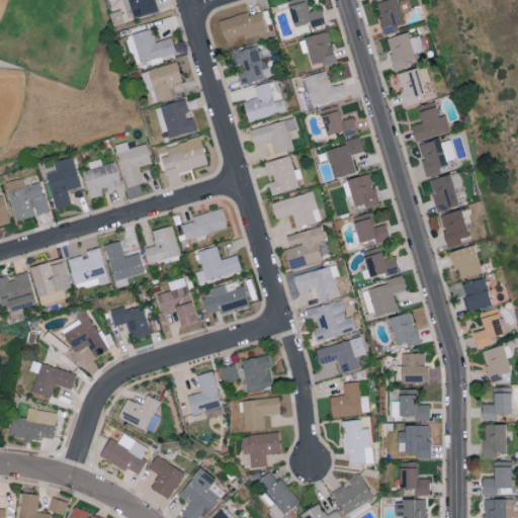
[(127,0),(133,17),(157,11),(154,0),(127,0)]
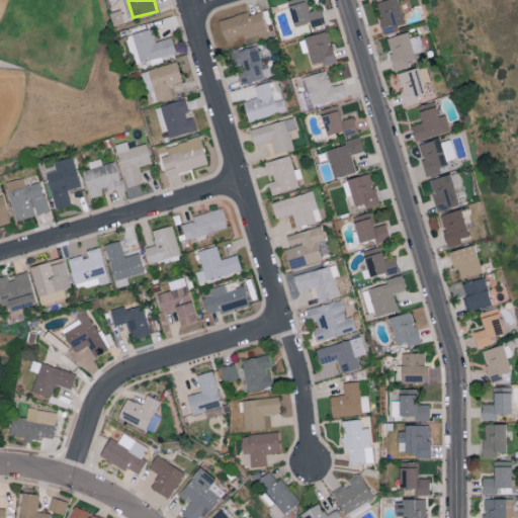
[(312,26),(325,23),(321,8),(309,10),(306,0),(286,0),(293,26),(311,21),(312,26)]
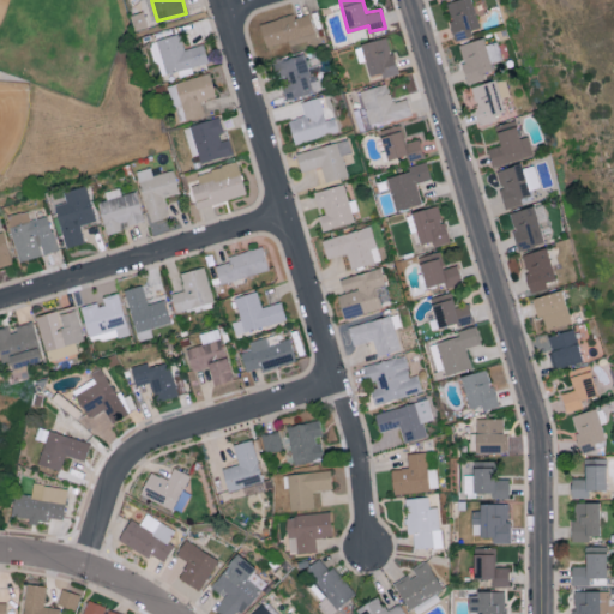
[(480,30),(473,0),(451,0),(446,1),(452,36),(480,30)]
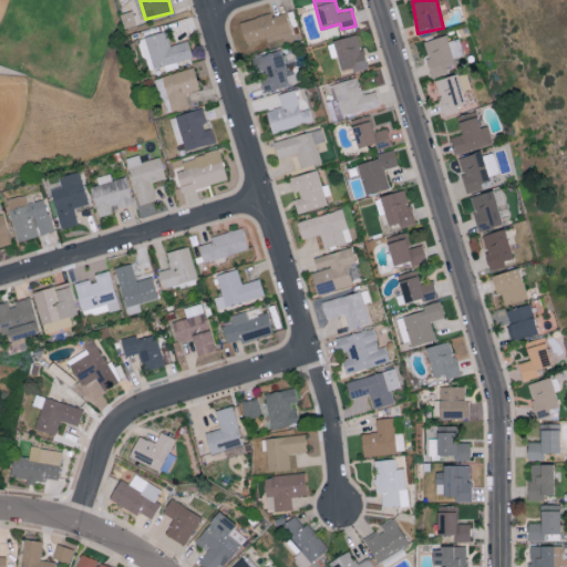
[(285,12),(272,16),(271,12),(239,22),(246,47),(291,32),(285,12)]
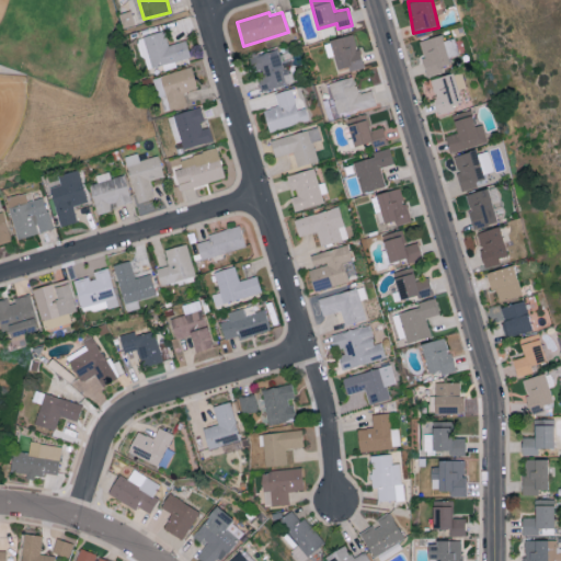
[(151,67),(191,57),(185,39),(168,44),(163,31),(144,36),(151,67)]
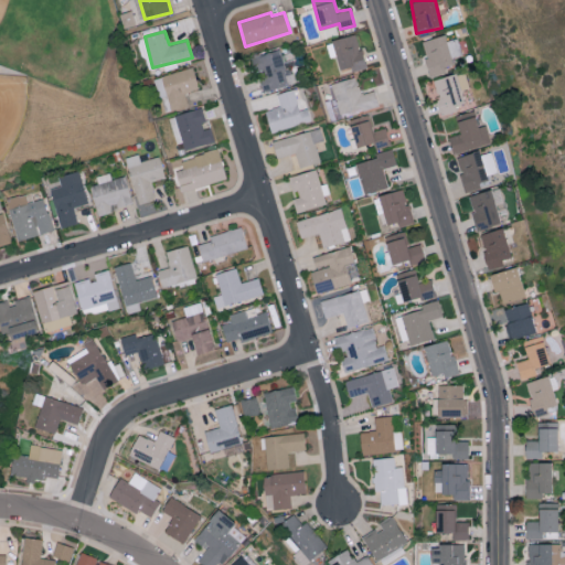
[(356,33),(331,40),(339,70),(351,66),(352,71),(365,67),(356,33)]
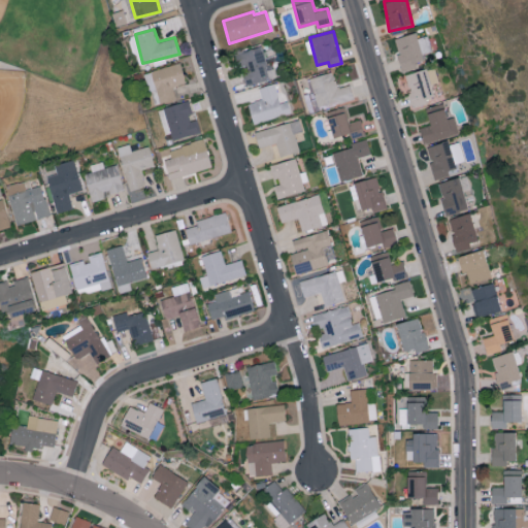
[(402,69),(426,63),(423,54),(431,52),(427,35),(418,37),(417,32),(393,38),(402,69)]
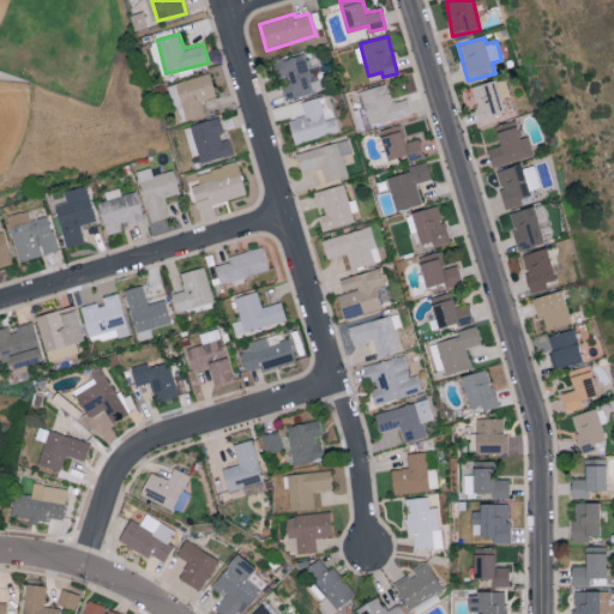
[(284,100),(319,90),(315,76),(311,77),(304,52),(274,61),(284,100)]
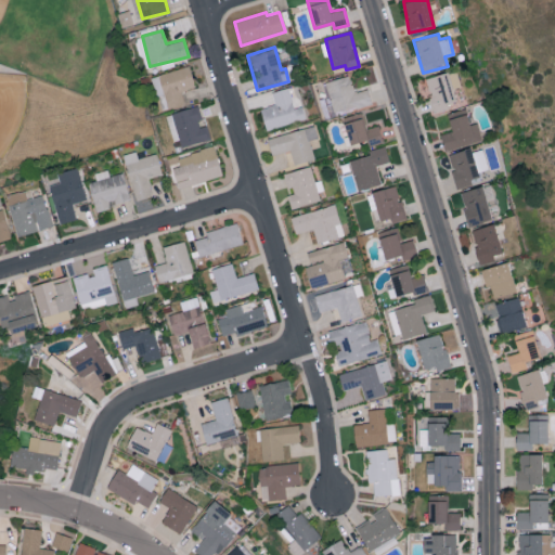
[(185,104),(181,88),(195,85),(190,65),(152,76),(157,98),(162,97),(165,110),(185,104)]
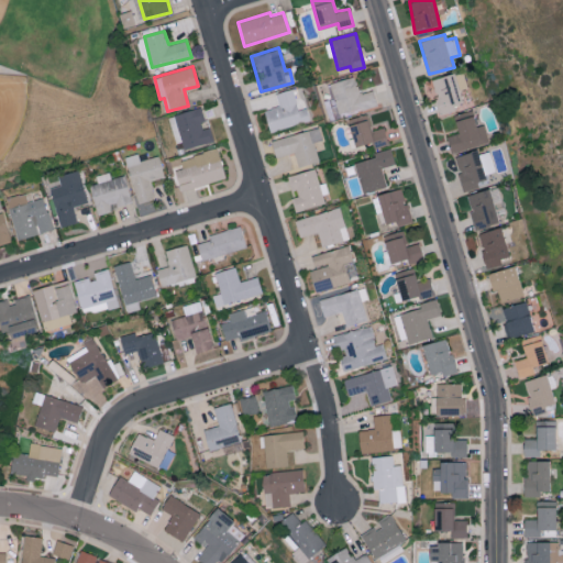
[(430,80),(440,112),(464,105),(460,89),(468,87),(463,70),(430,80)]
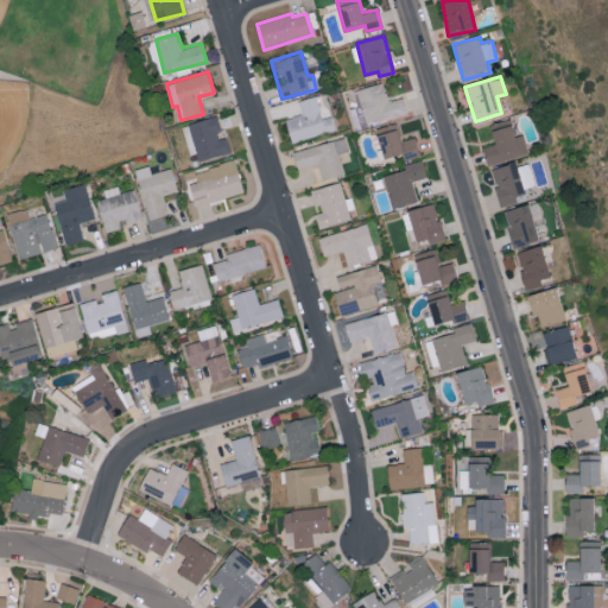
[(403,96),(388,101),(384,82),(355,89),(366,124),(407,112),(403,96)]
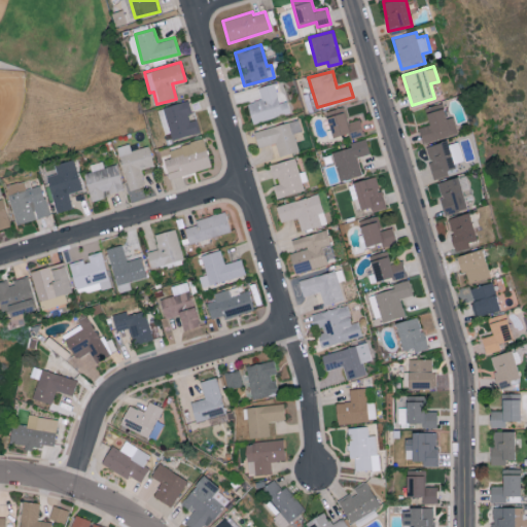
[(252,124),(290,112),(287,100),(279,103),(274,82),(258,86),(262,99),(246,103),(252,124)]
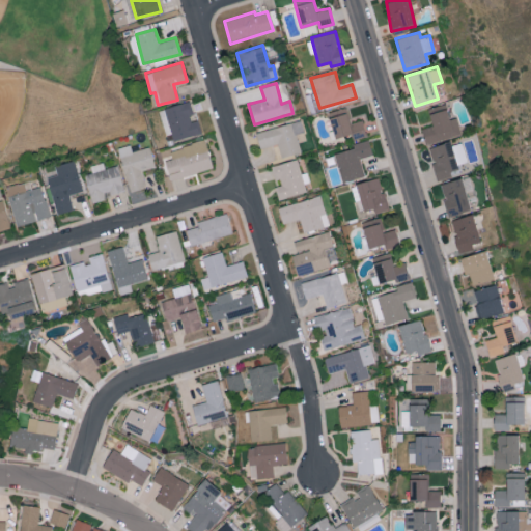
[(170,142),(201,133),(198,118),(195,119),(189,101),(161,109),(170,142)]
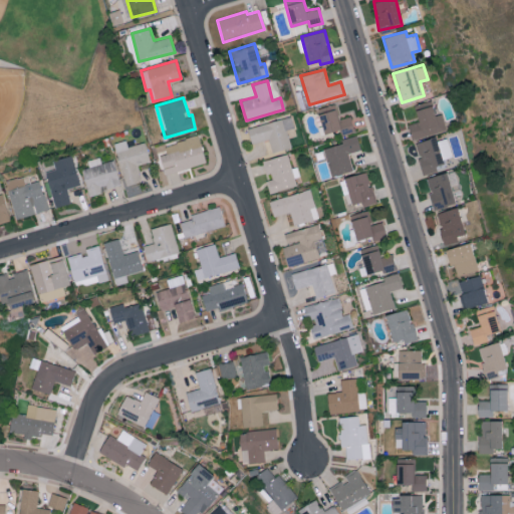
[(408,124),(413,140),(448,130),(443,112),(436,114),(432,101),(415,106),(419,121),(408,124)]
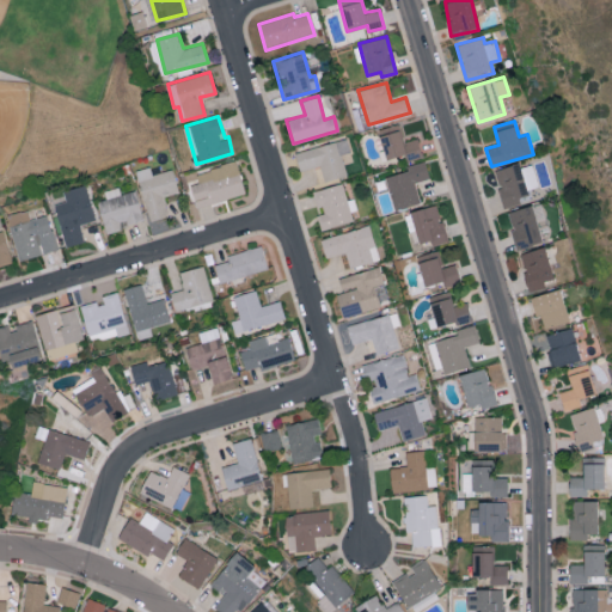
[(378,129),(386,159),(405,154),(407,160),(423,157),(418,138),(404,141),(399,123),(378,129)]
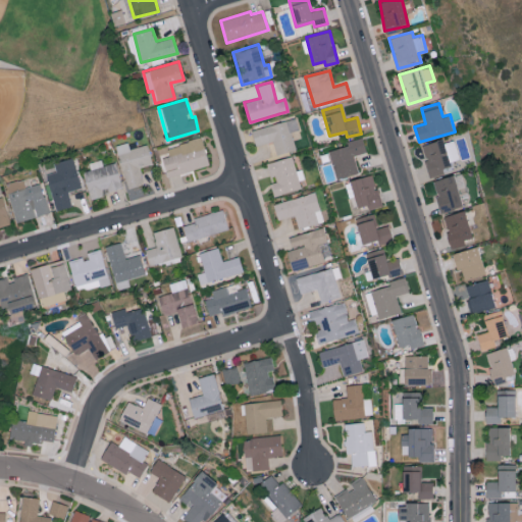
[(251,129),(255,146),(273,142),(276,155),(297,150),(292,132),(300,129),(297,118),(251,129)]
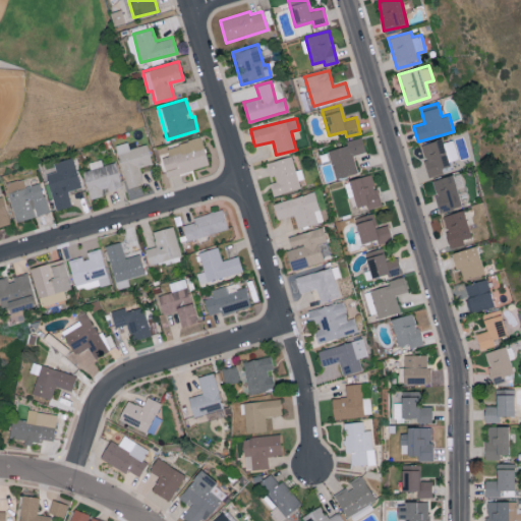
[(329,150),(335,178),(357,173),(353,155),(365,152),(362,136),(346,140),(347,145),(329,150)]
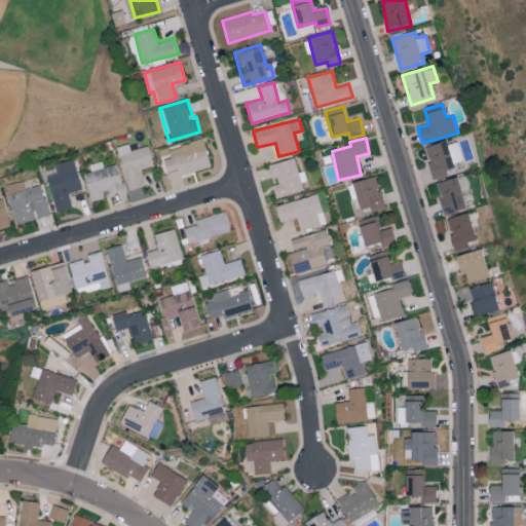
[(168,147),(172,157),(163,159),(166,173),(170,172),(171,177),(211,167),(203,139),(168,147)]
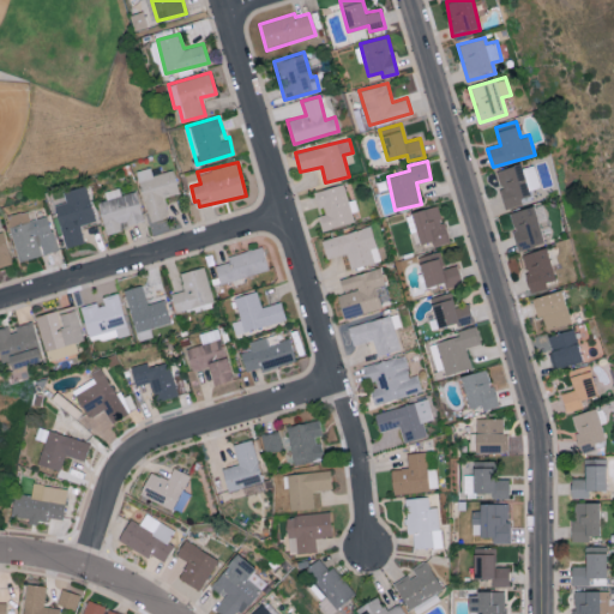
[(506,209),(523,204),(519,194),(541,188),(534,164),(522,168),(521,163),(495,170),(506,209)]
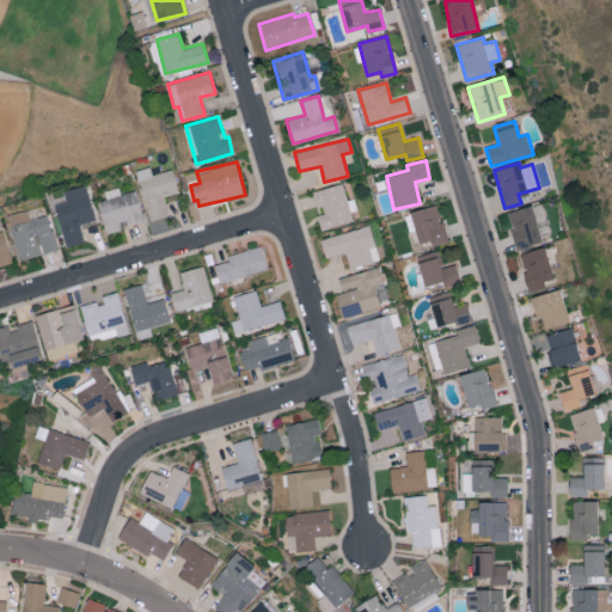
[(148,221),(169,216),(164,195),(179,191),(173,169),(161,171),(159,165),(136,171),(148,221)]
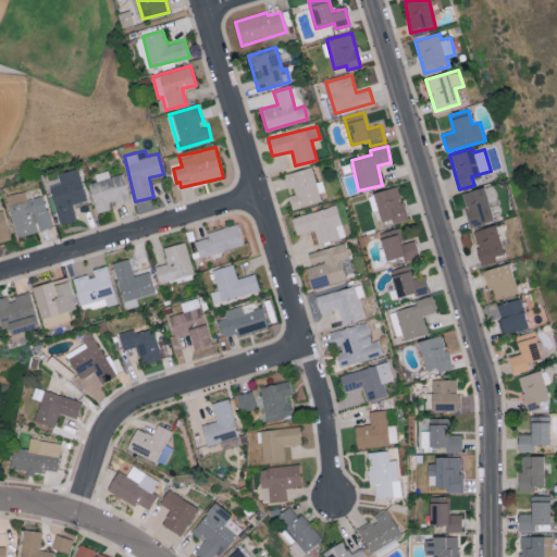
[(292,209),(321,202),(312,166),(286,173),(292,195),(288,195),(292,209)]
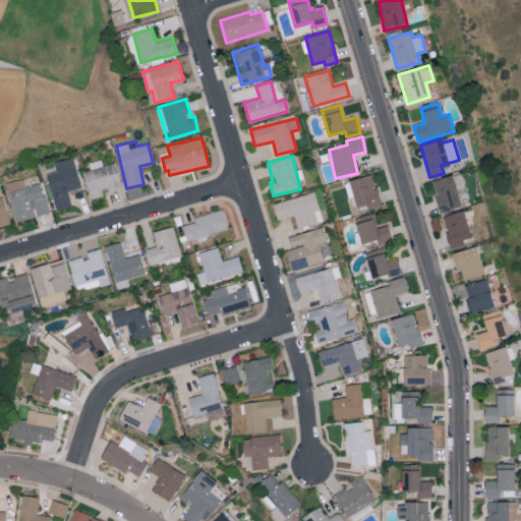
[(53,162),(56,171),(46,173),(56,210),(71,206),(67,190),(80,187),(72,157),(53,162)]
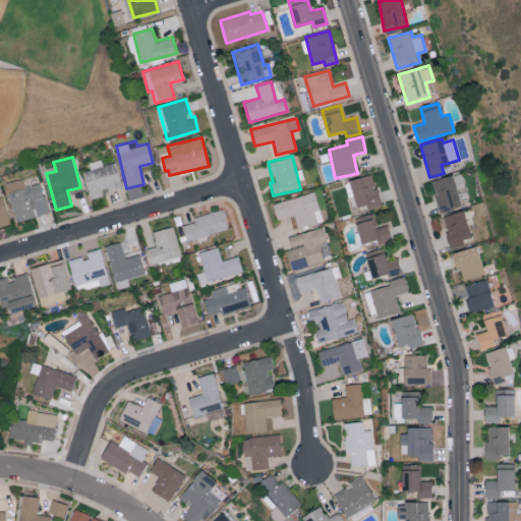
[(104,195),(103,190),(121,186),(115,162),(103,165),(101,159),(89,162),(90,169),(82,171),(90,198),(104,195)]
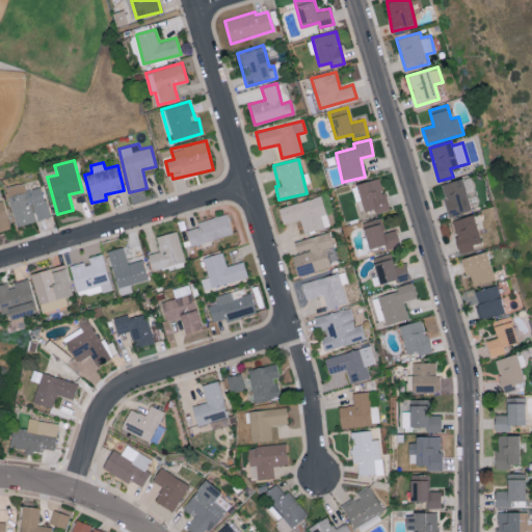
[(376,213),(390,209),(380,177),(356,184),(364,212),(374,209),(376,213)]
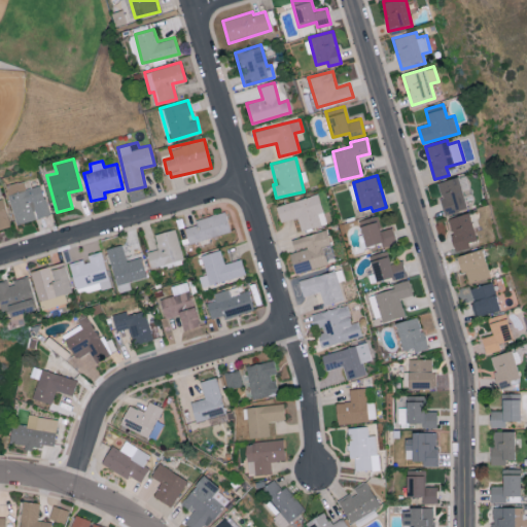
[(444,214),(465,209),(459,177),(437,181),(444,214)]
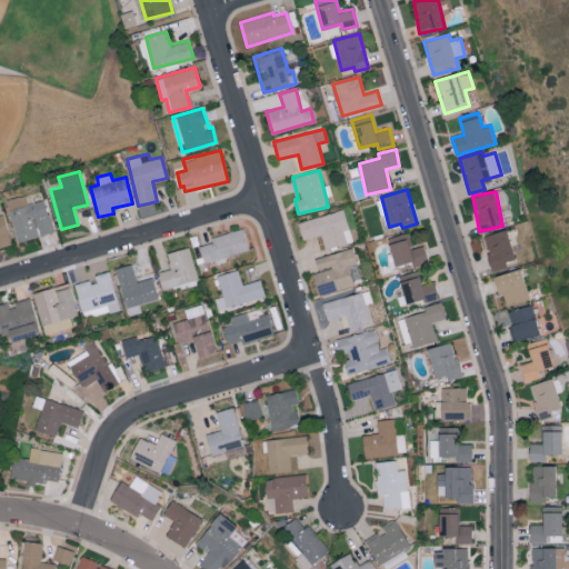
[(6,200),(18,242),(55,231),(45,199),(28,203),(25,195),(6,200)]
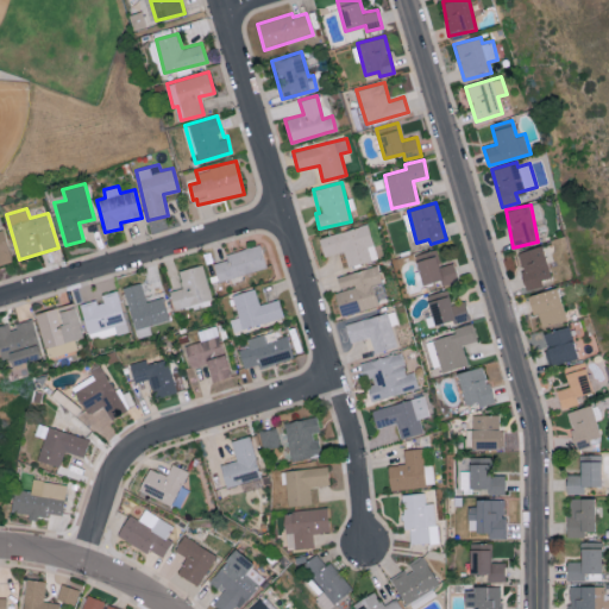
[(320,237),(324,256),(344,251),(347,267),(378,259),(370,225),(320,237)]
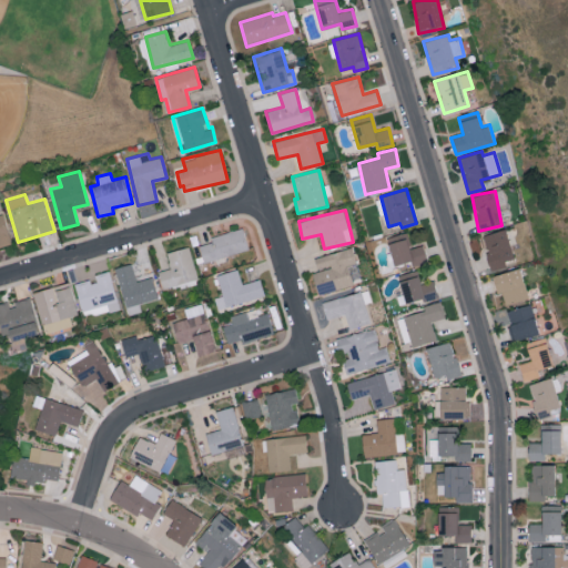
[(0,246),(11,244),(3,213),(0,213),(0,246)]
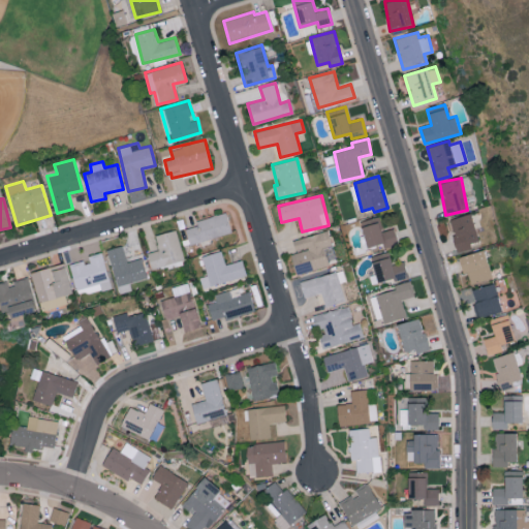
[(185,228),(188,243),(231,234),(226,213),(195,219),(196,225),(185,228)]
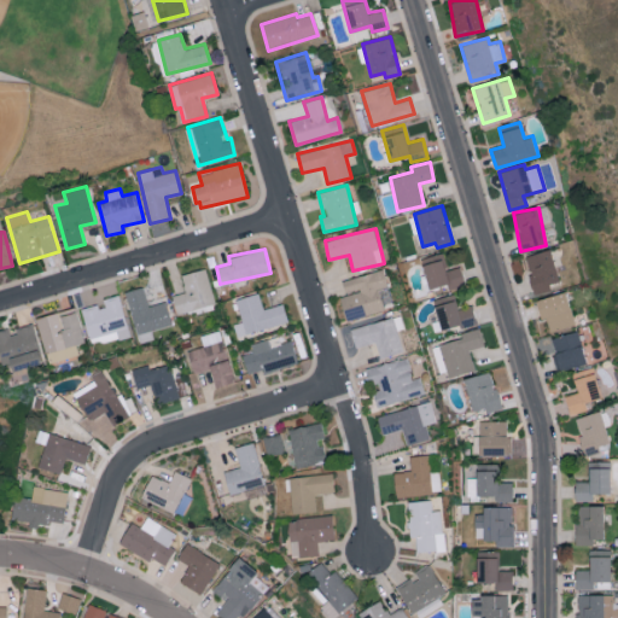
[(535,295),(552,290),(549,284),(559,281),(551,249),(525,256),(535,295)]
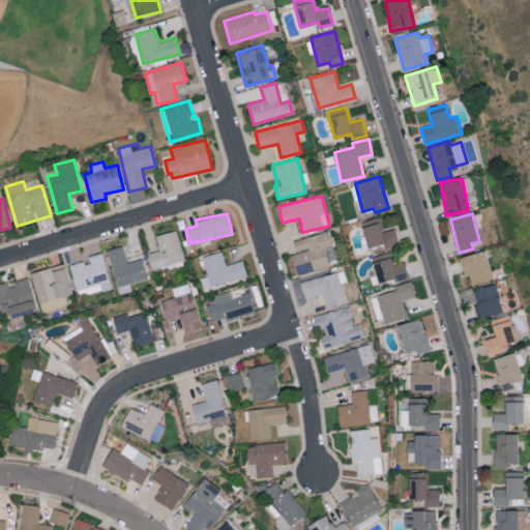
[(384,231),(379,216),(360,222),(367,248),(396,239),(393,228),(384,231)]
